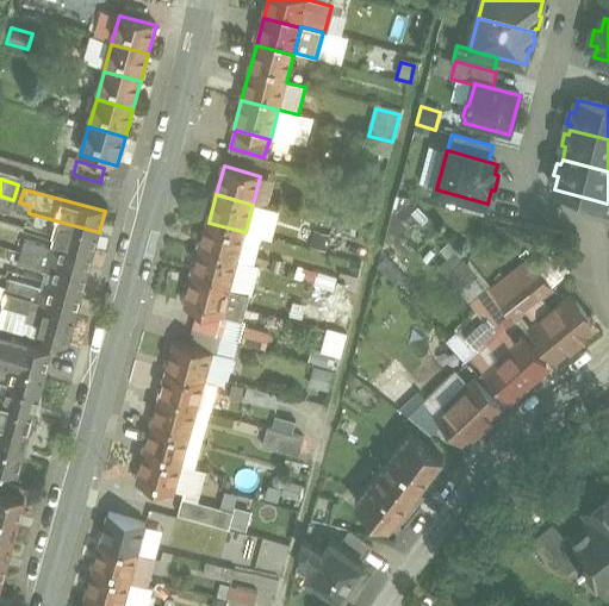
[(13,200),(0,195),(0,213),(8,217),(13,200)]
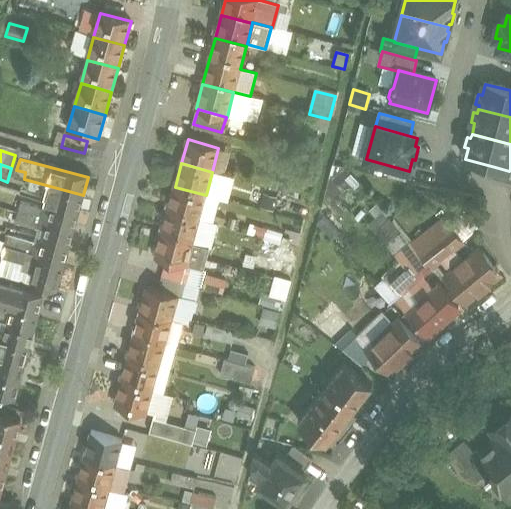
[(510,170),(509,171),(495,167),(492,179),(510,184),(510,170)]
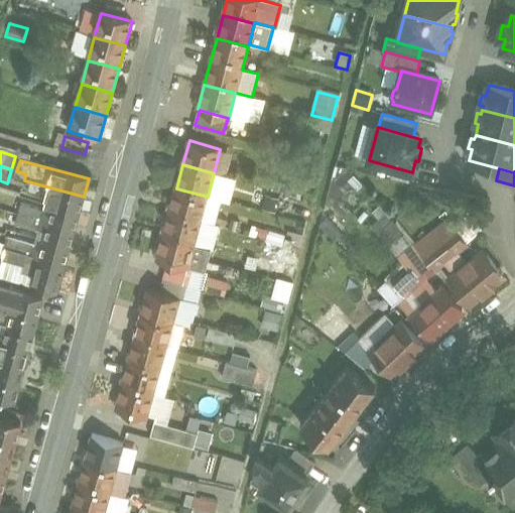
[(84,197),(24,180),(25,173),(16,171),(14,178),(30,183),(28,193),(47,199),(45,205),(79,215),(84,197)]
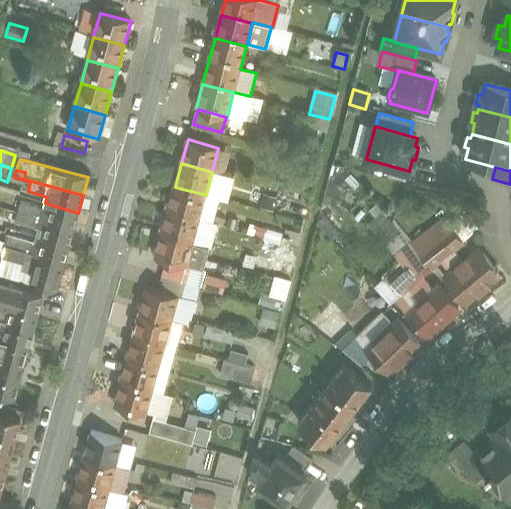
[(299,191),(276,185),(273,197),(296,203),(299,191)]
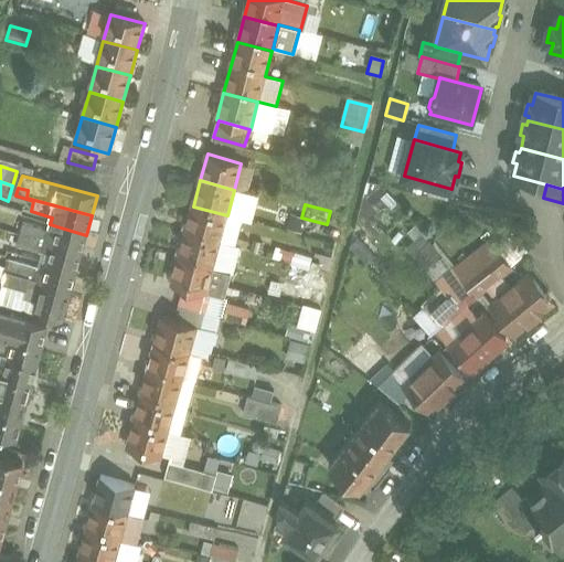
[(227,215),(193,207),(187,231),(220,241),(220,242),(234,245),(236,239),(241,220),(227,215)]
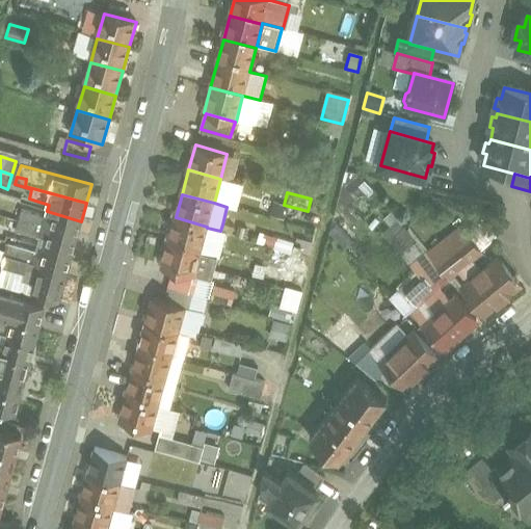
[(81,221),(47,211),(45,220),(40,219),(41,217),(22,212),(19,222),(77,239),(81,221)]
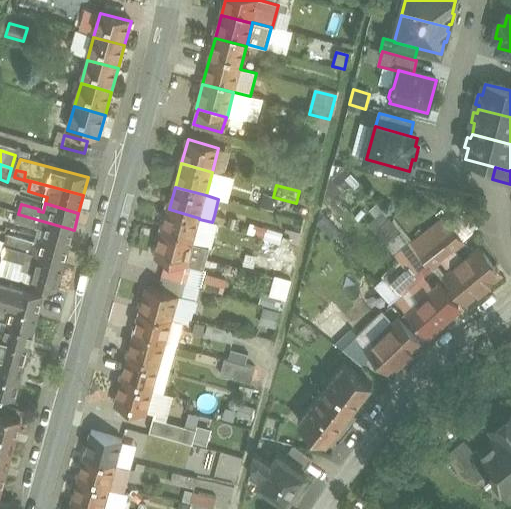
[(199,218),(169,209),(162,233),(193,241),(199,219),(199,218)]
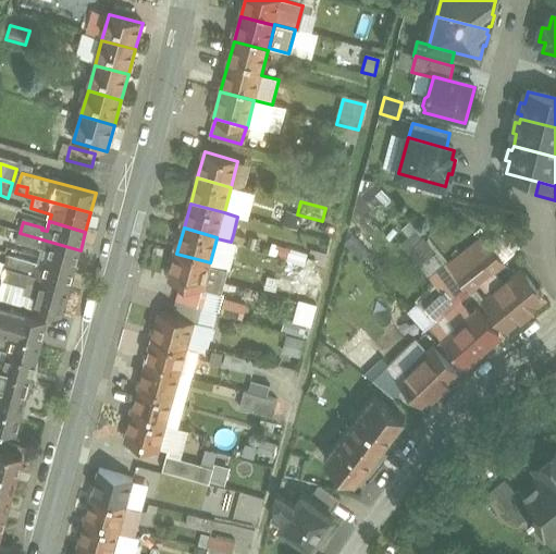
[(81,250),(20,233),(16,244),(40,250),(41,249),(51,251),(48,261),(75,268),(81,250)]
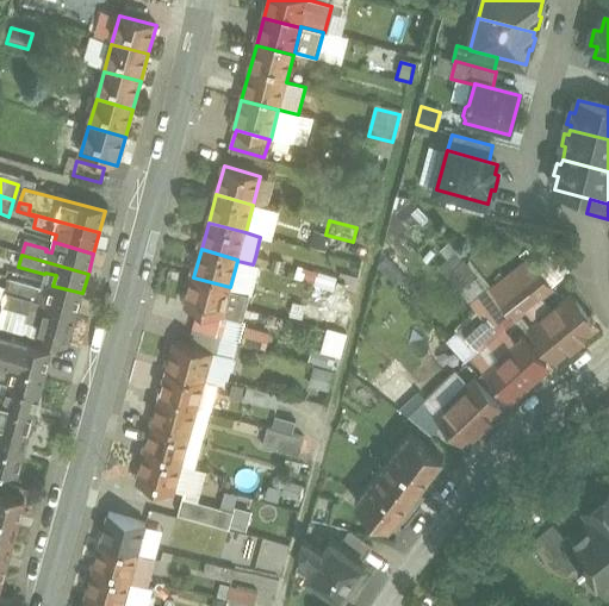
[(269,262),(255,257),(253,264),(259,267),(267,269),(269,262)]
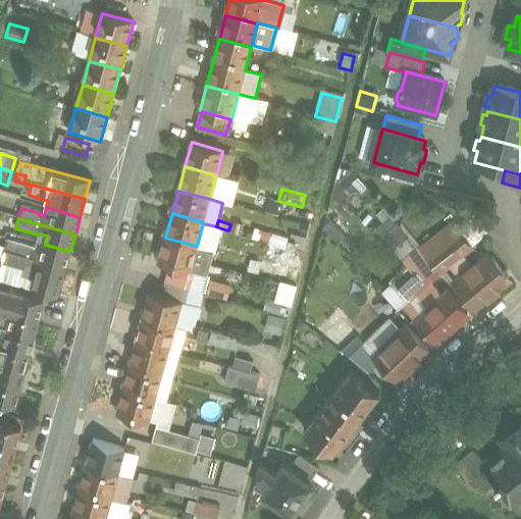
[(263,231),(256,229),(253,240),(260,243),(263,231)]
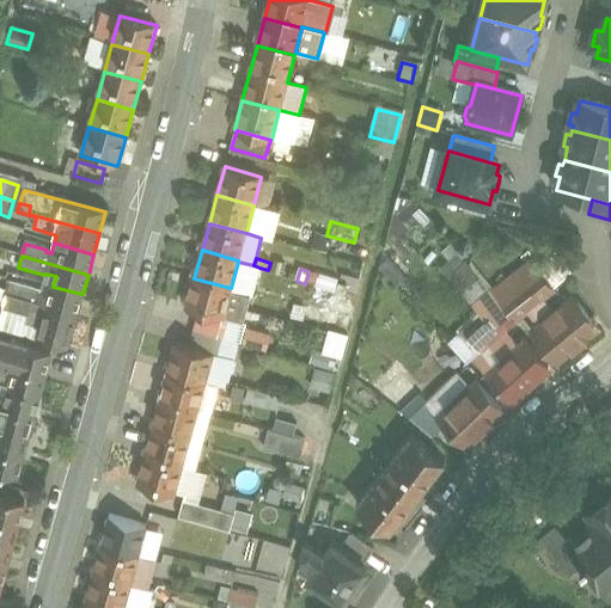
[(554,292),(537,270),(525,280),(542,300),(554,292)]
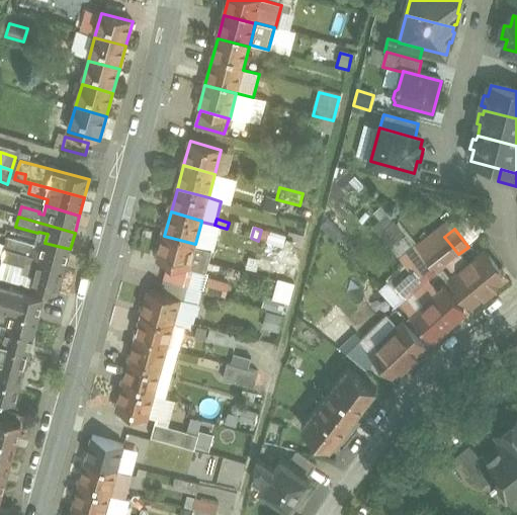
[(286,238),(261,230),(258,241),(283,248),(286,238)]
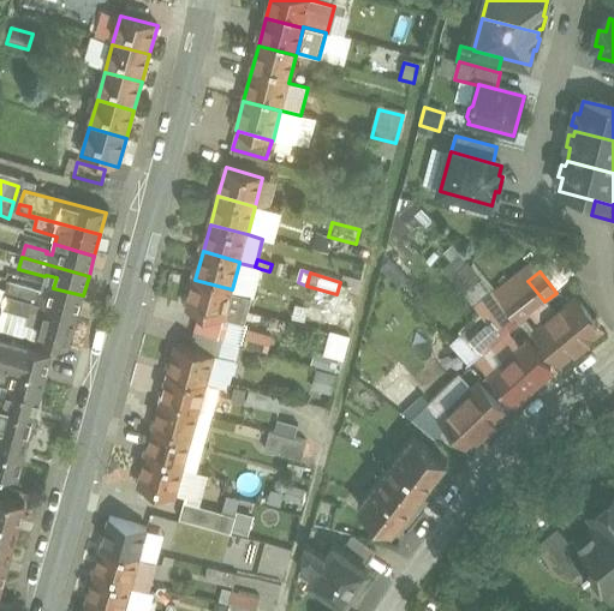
[(232,289),(195,280),(188,310),(224,319),(225,318),(245,323),(251,298),(232,292),(232,289)]
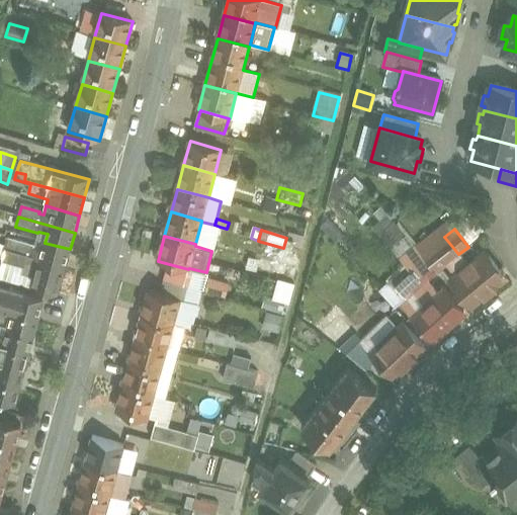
[(444,237),(434,245),(449,262),(458,254),(444,237)]
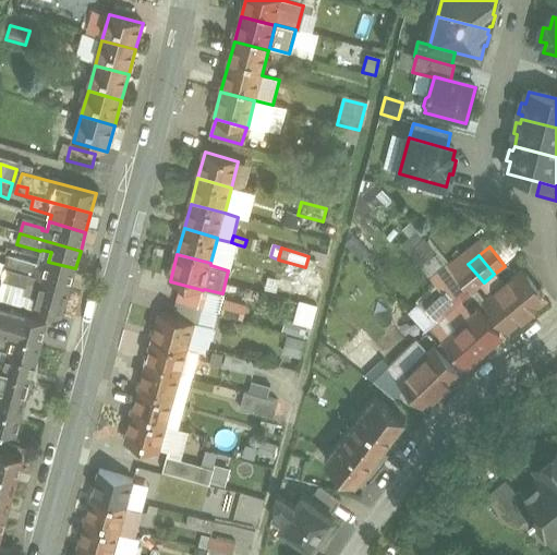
[(75,268),(48,262),(46,270),(36,268),(37,266),(15,261),(14,262),(9,260),(5,269),(70,288),(75,268)]
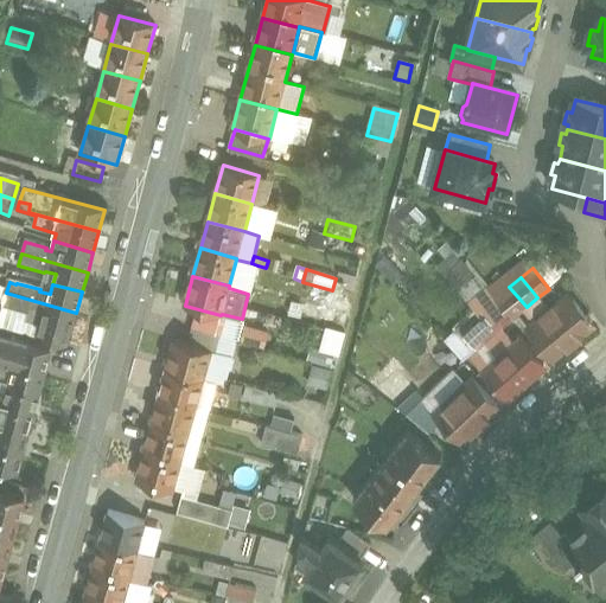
[(76,313),(6,293),(0,314),(0,325),(67,345),(76,313)]
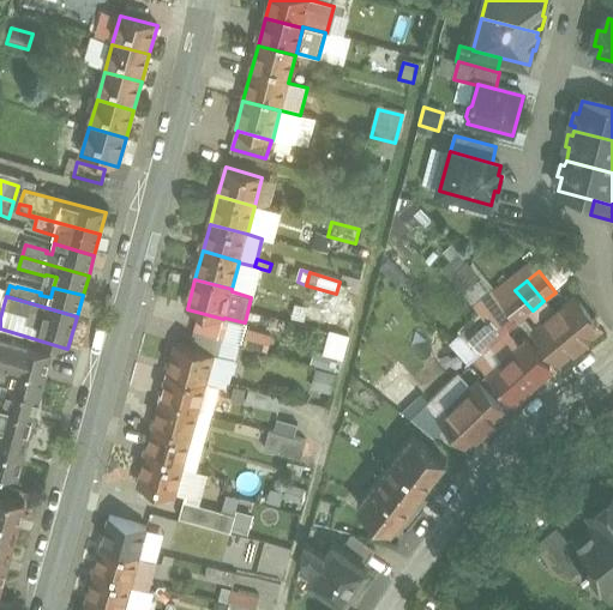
[(600,328),(576,300),(569,306),(564,301),(558,307),(562,312),(557,316),(580,345),(600,328)]
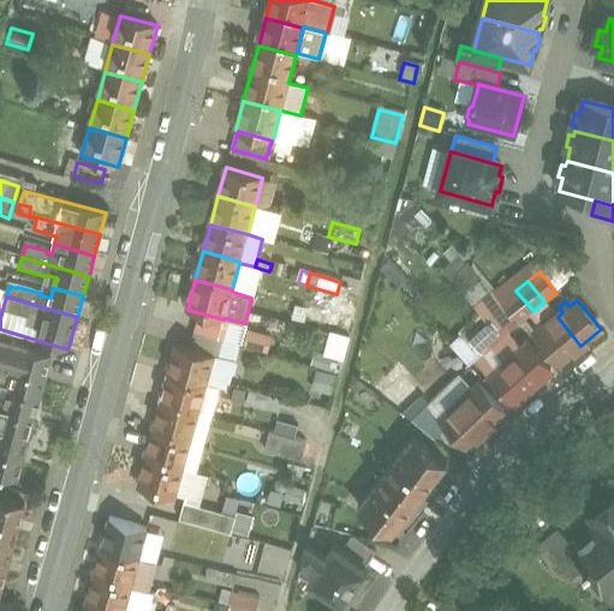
[(558,317),(544,301),(534,311),(540,322),(544,328),(537,334),(561,361),(580,346),(558,317)]
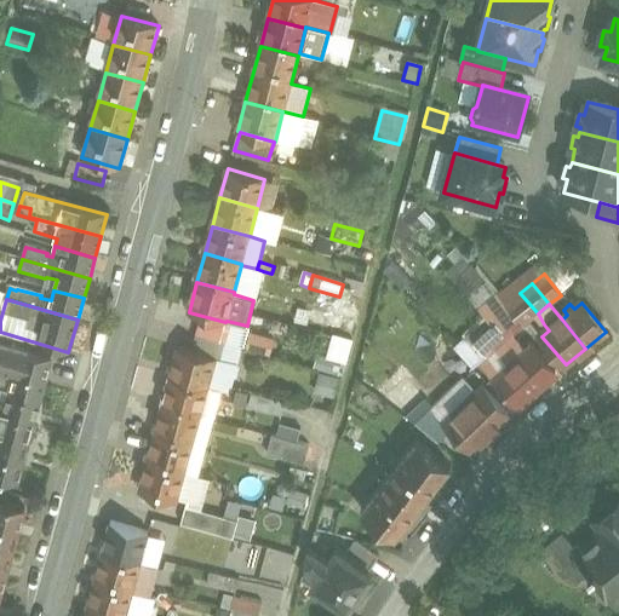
[(344,321),(313,314),(309,326),(342,334),(344,321)]
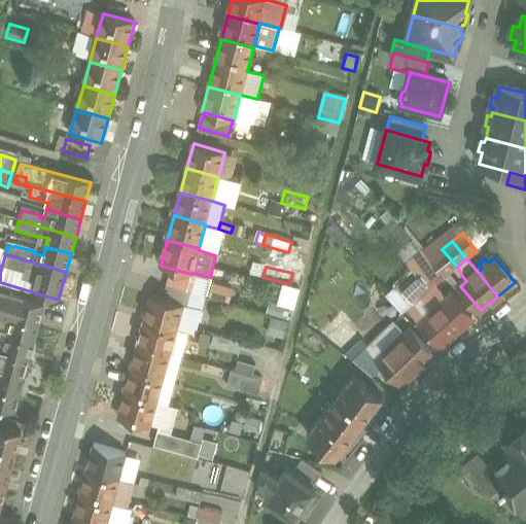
[(433,287),(418,271),(409,279),(424,295),(433,287)]
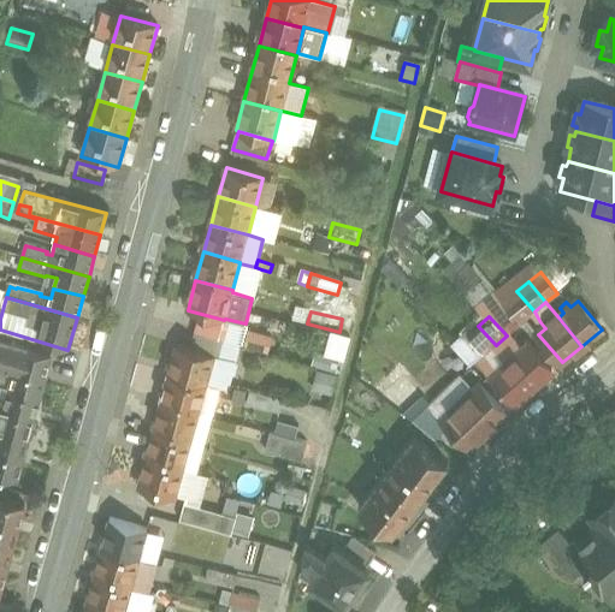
[(222,325),(196,318),(193,331),(218,338),(222,325)]
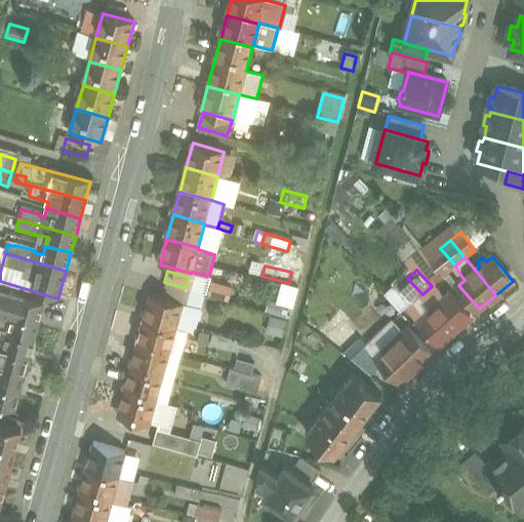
[(407,278),(398,286),(413,303),(422,294),(407,278)]
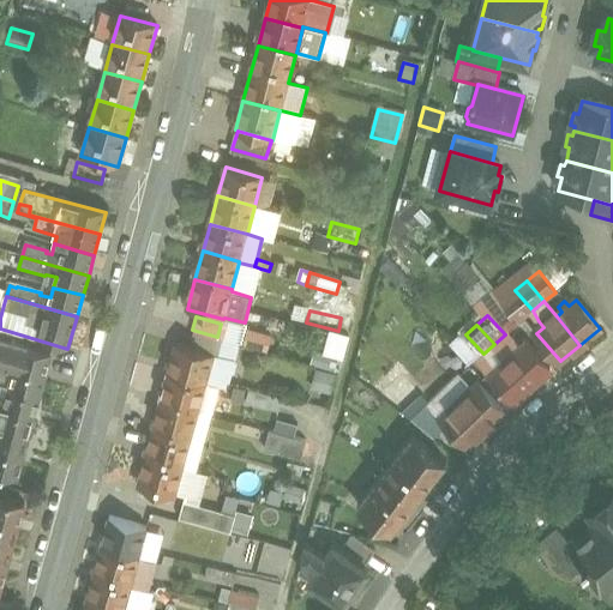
[(269,338),(246,332),(242,345),(265,351),(269,338)]
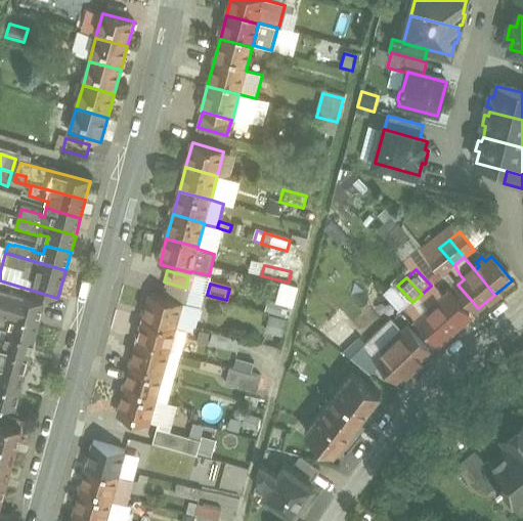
[(470,315),(449,292),(443,297),(439,293),(438,294),(431,286),(422,294),(424,297),(453,330),(470,315)]
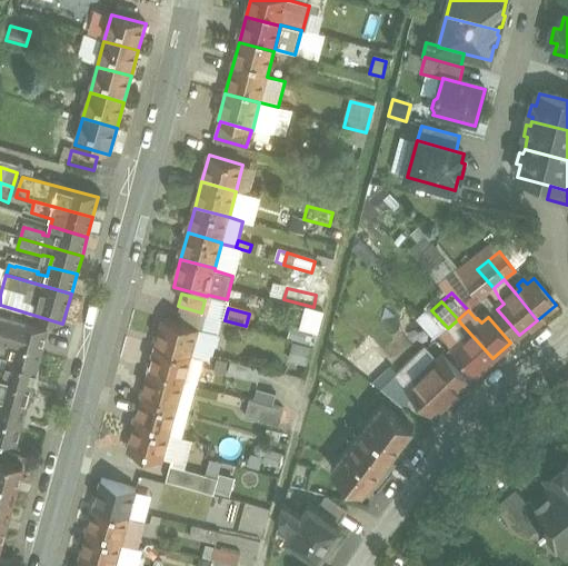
[(49,329),(0,316),(0,338),(41,350),(43,350),(49,329)]
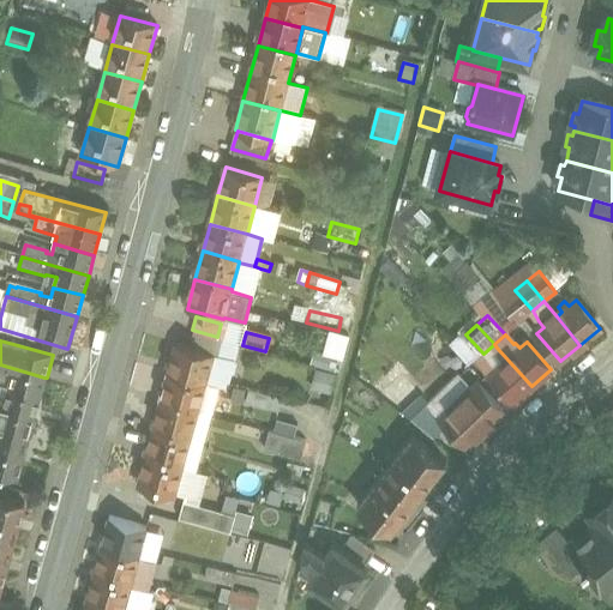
[(214,355),(176,345),(169,374),(206,384),(214,355)]
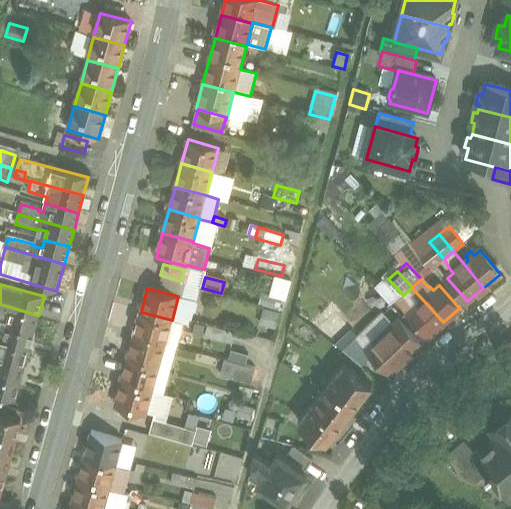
[(443,322),(414,290),(404,299),(412,308),(407,314),(427,336),(443,322)]
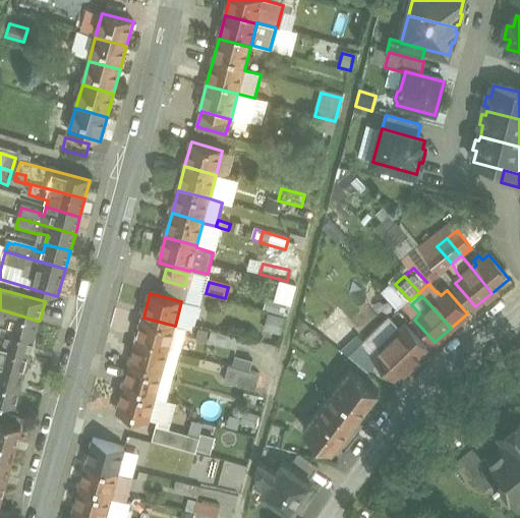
[(288,305),(269,299),(266,310),(285,315),(288,305)]
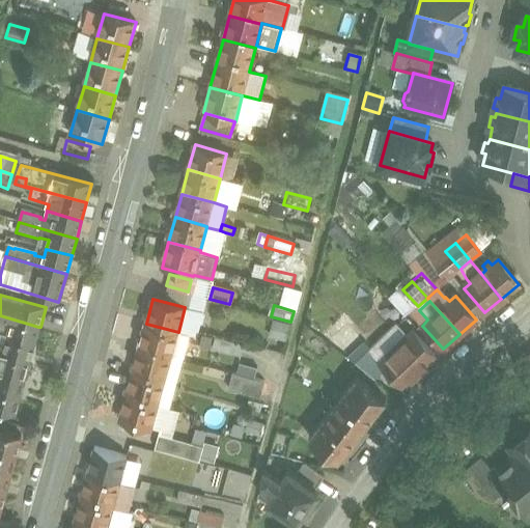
[(38,327),(0,315),(0,327),(3,328),(3,326),(11,328),(8,337),(33,344),(38,327)]
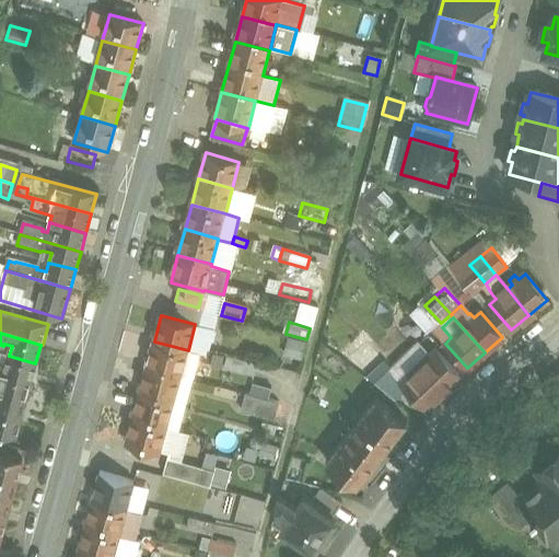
[(357,336),(341,355),(373,381),(388,362),(357,336)]
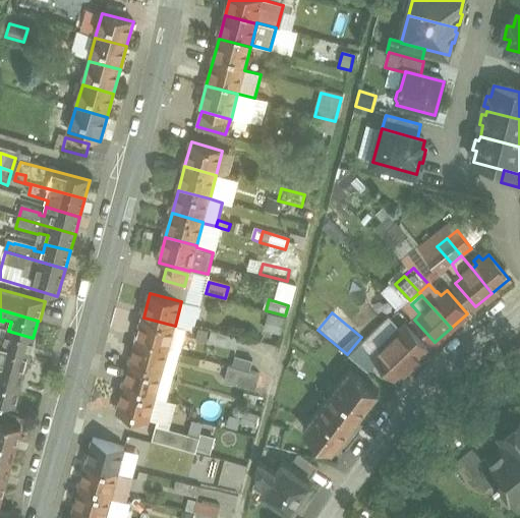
[(284,320),(268,315),(264,332),(280,336),(284,320)]
